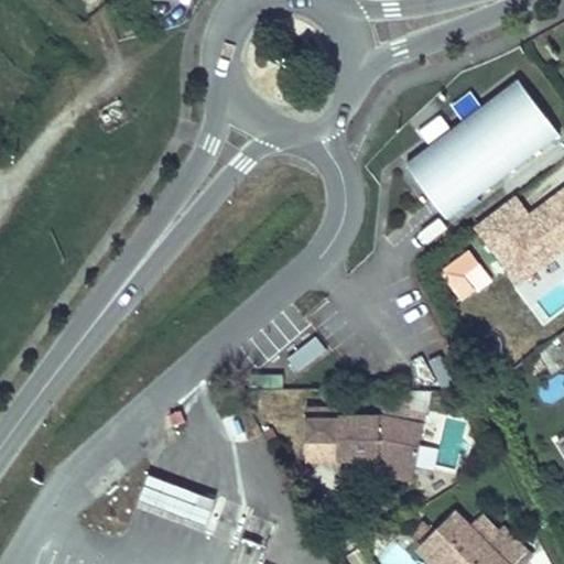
[(557,132),(516,78),(403,163),(444,218),(557,132)]
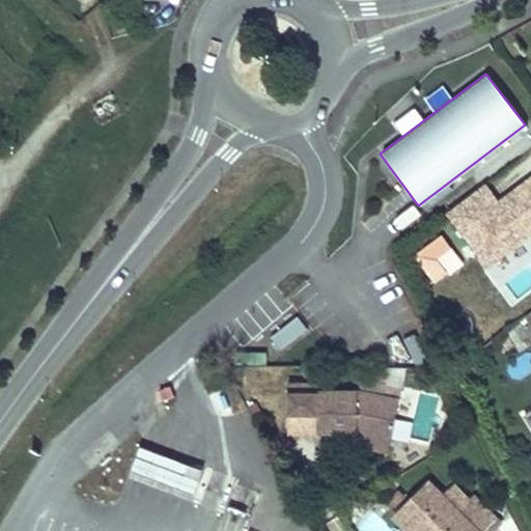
[(530,177),(497,202),(486,187),(445,216),(485,273),(530,241),(530,177)]
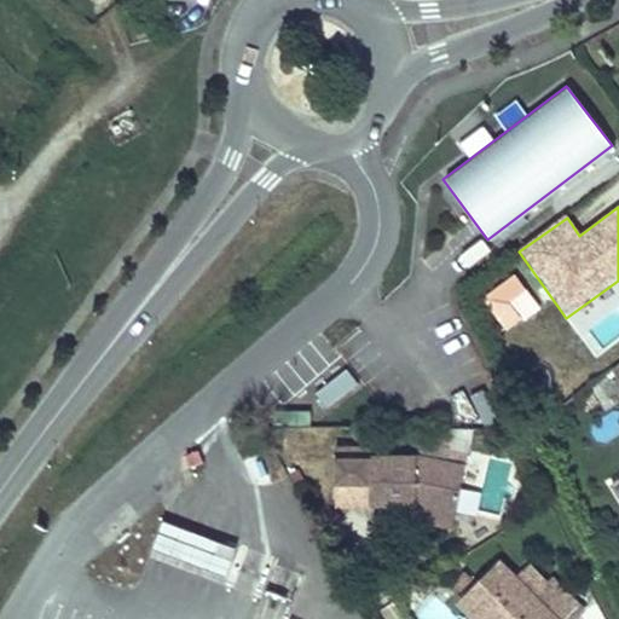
[(514,276),(484,300),(507,328),(536,305),(514,276)]
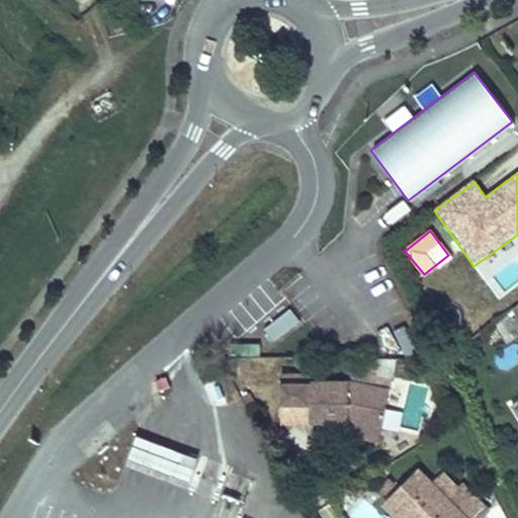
[(403,357),(415,353),(407,328),(395,332),(403,357)]
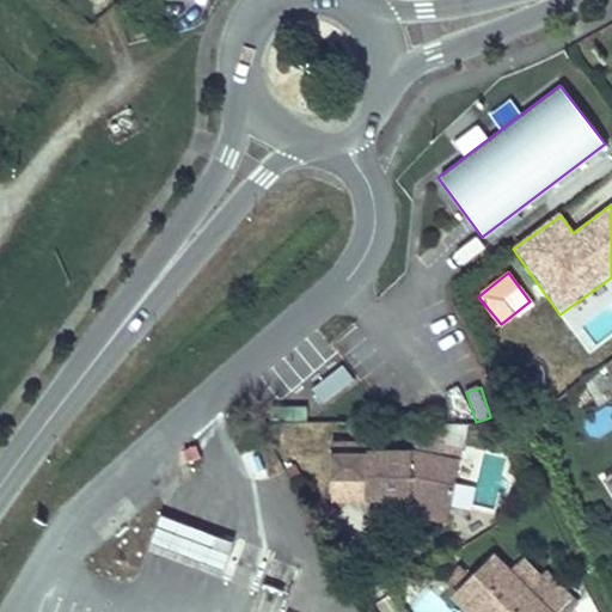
[(411,451),(367,452),(367,444),(332,442),(332,487),(366,487),(366,499),(412,497),(452,506),(461,448),(446,445),(444,458),(411,451)]
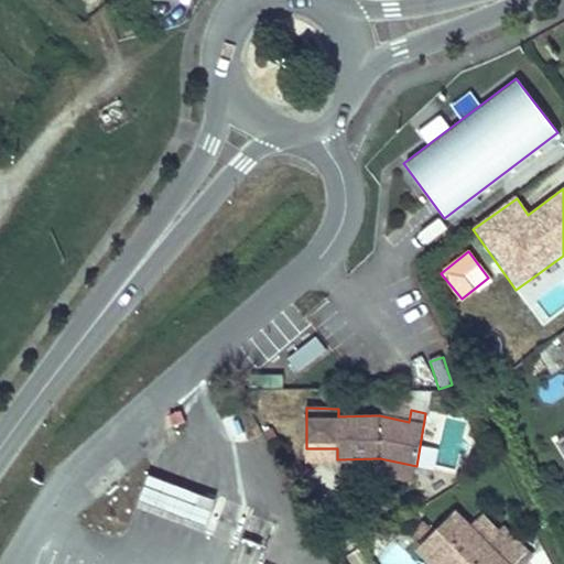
[(337,448),(306,448),(306,459),(337,459),(337,448)]
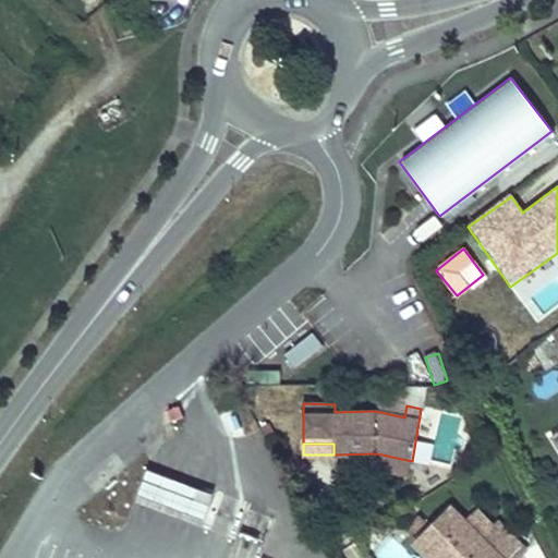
[(412,461),(376,453),(365,455),(365,469),(375,469),(409,474),(412,461)]
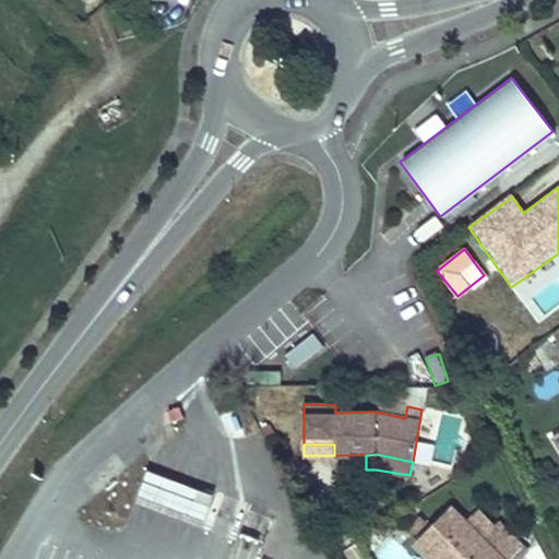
[(211,496),(144,471),(132,506),(198,531),(211,496)]
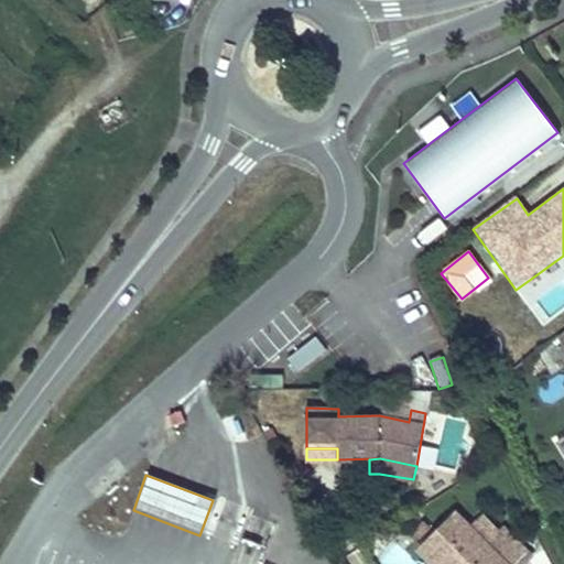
[(420,551),(432,563),(523,563),(530,557),(503,531),(488,548),(455,514),(420,551)]
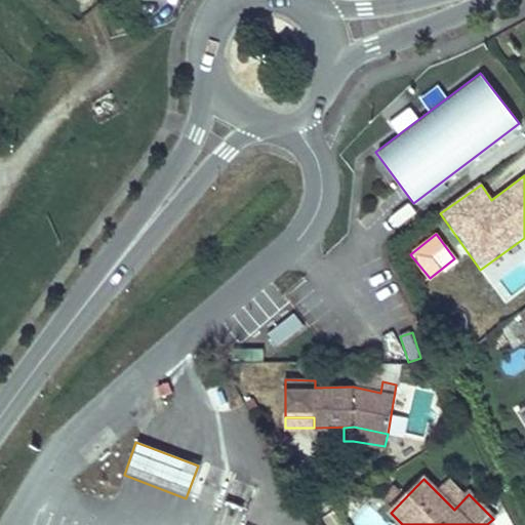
[(358,524),(387,524),(368,506),(354,520),(358,524)]
